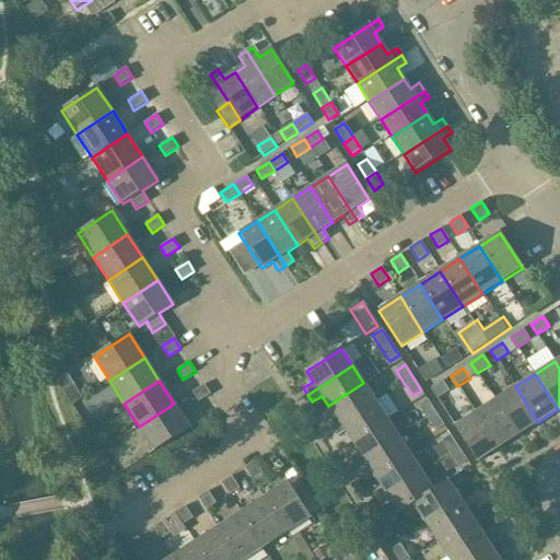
[(450,392),(443,381),(430,388),(438,398),(450,392)]
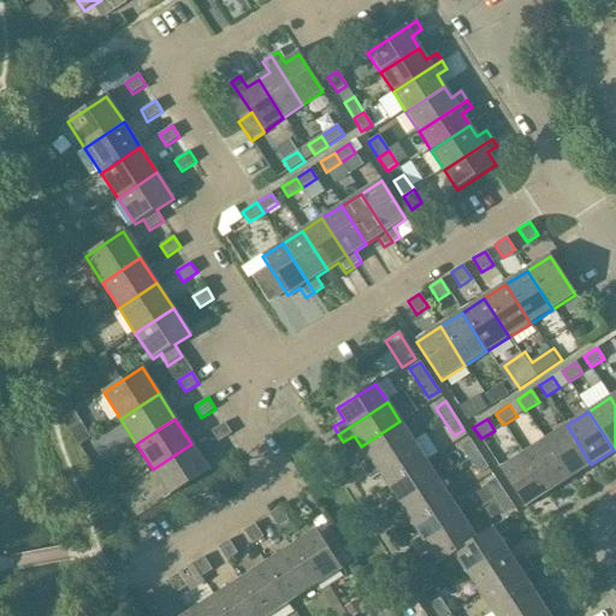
[(369,458),(359,466),(363,473),(413,442),(400,421),(361,446),(369,458)]
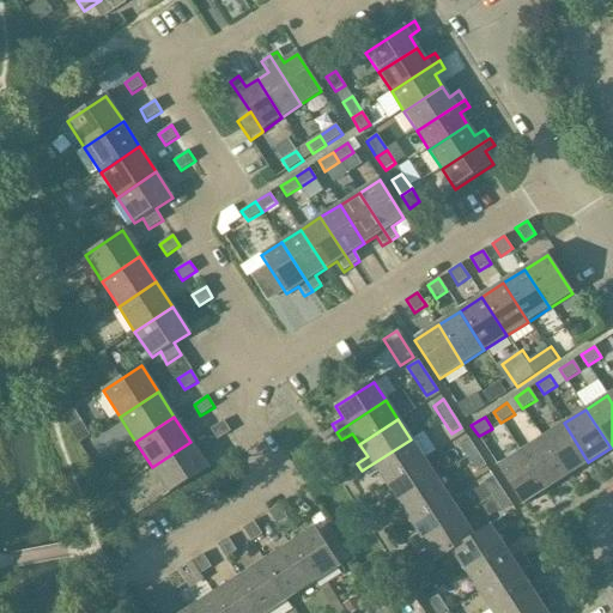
[(210,430),(217,441),(231,431),(224,420),(210,430)]
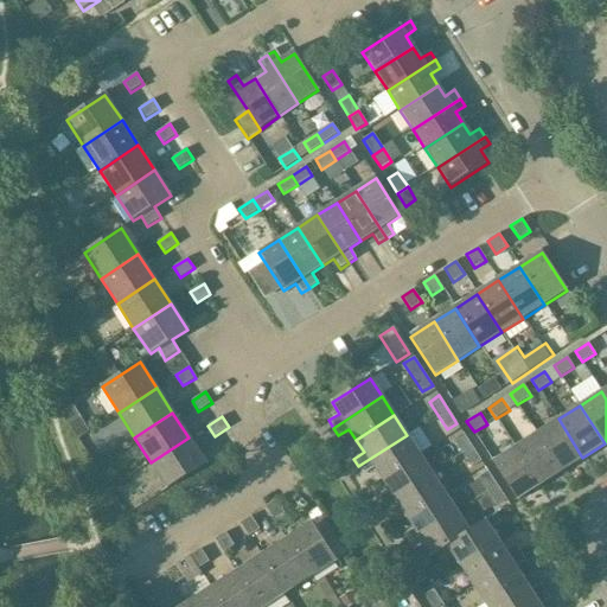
[(561,471),(582,458),(558,419),(536,433),(561,471)]
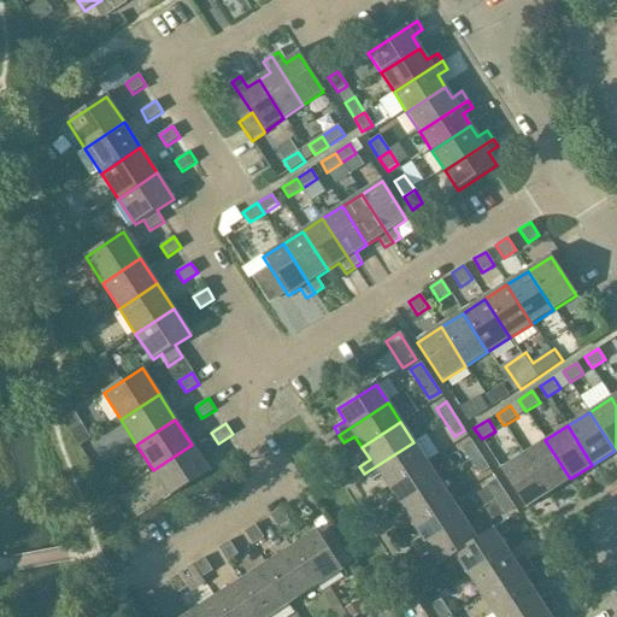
[(460,446),(480,475),(489,469),(471,440),(460,446)]
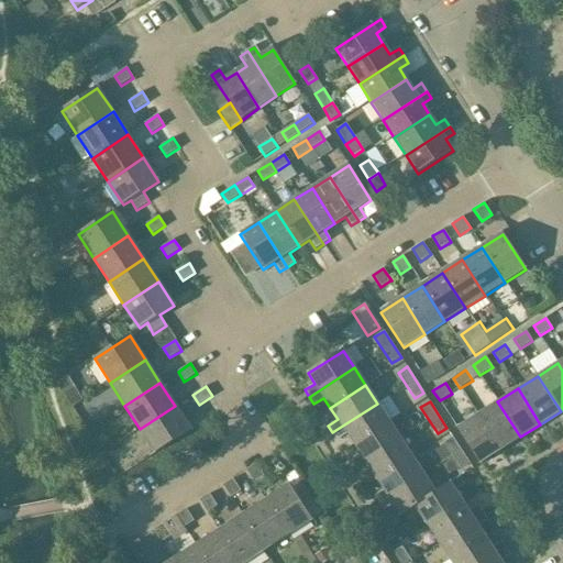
[(497,401),(477,415),(500,450),(520,437),(497,401)]
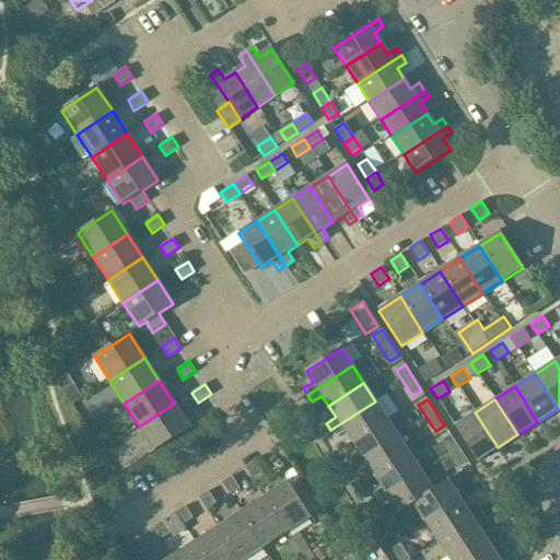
[(386,419),(375,401),(330,430),(335,436),(345,431),(351,441),(386,419)]
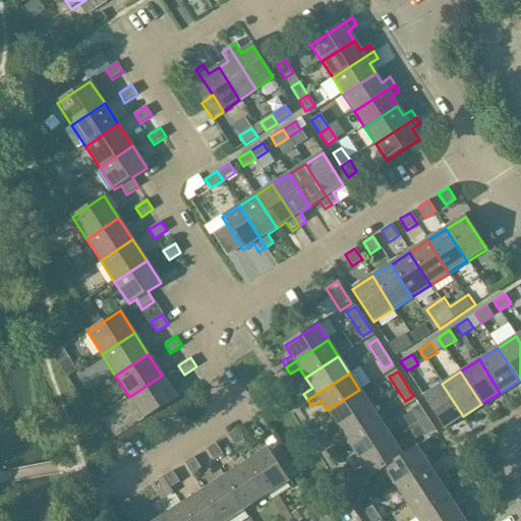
[(143,419),(176,398),(162,375),(129,397),(143,419)]
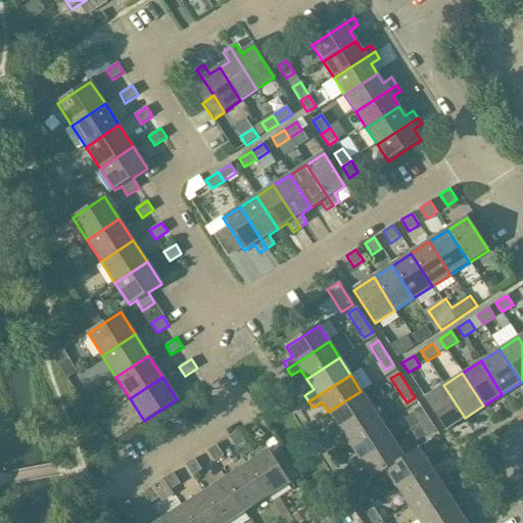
[(424,397),(445,430),(465,418),(443,385),(424,397)]
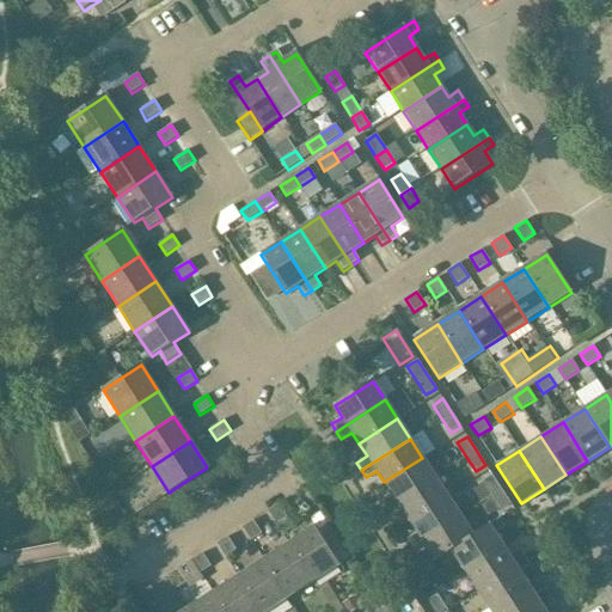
[(392,494),(381,501),(386,509),(435,477),(422,458),(384,482),(392,494)]
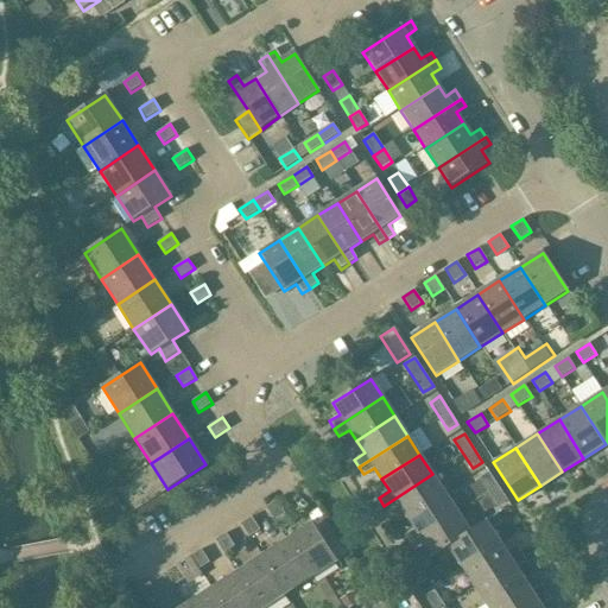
[(507,500),(489,472),(479,479),(496,506),(507,500)]
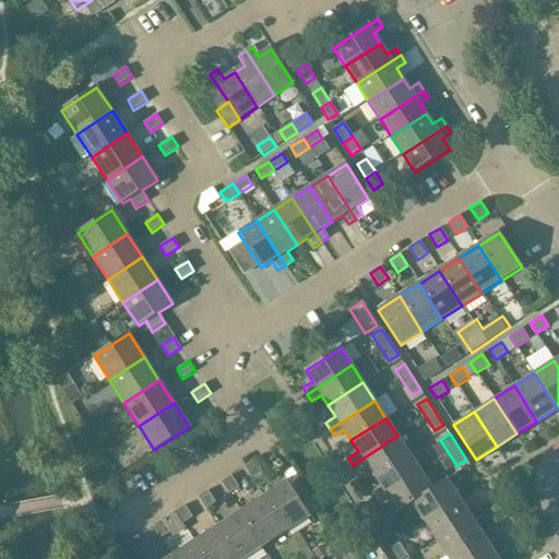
[(408,453),(397,436),(353,465),(358,472),(367,465),(373,475),(408,453)]
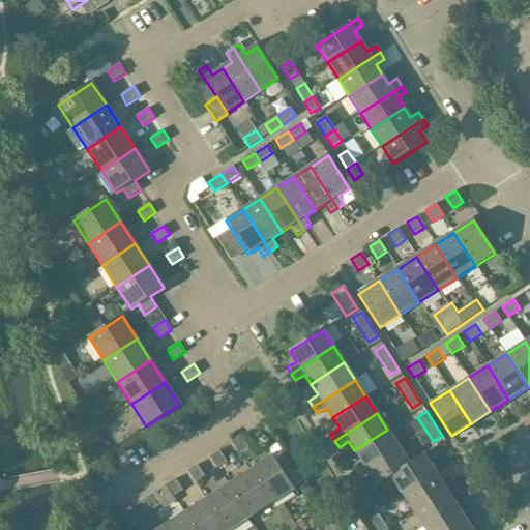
[(361,462),(352,468),(356,474),(399,446),(387,430),(354,450),(361,462)]
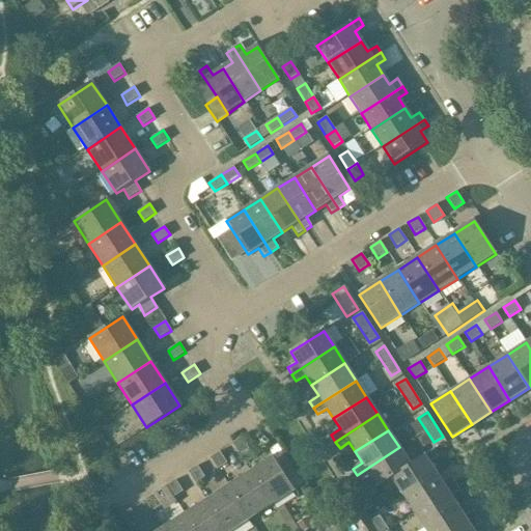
[(248,449),(241,439),(232,444),(239,454),(248,449)]
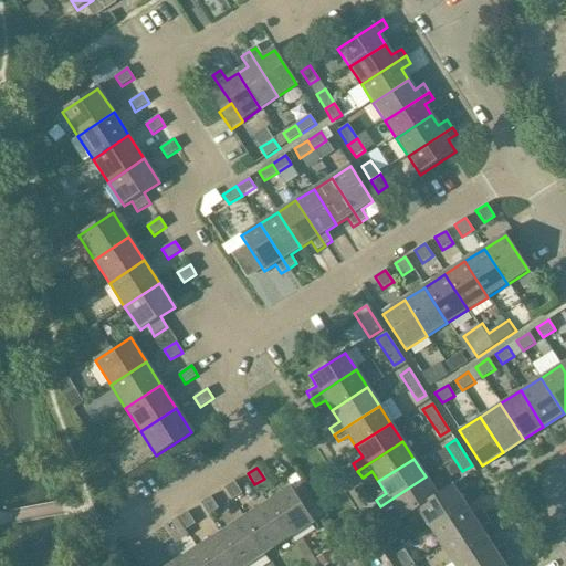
[(380,506),(385,513),(395,506),(402,519),(418,509),(438,495),(426,477),(380,506)]
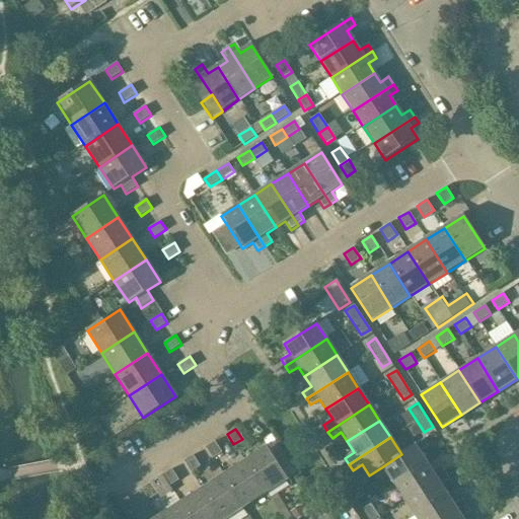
[(401,454),(383,466),(393,483),(426,461),(420,452),(428,446),(424,439),(401,454)]
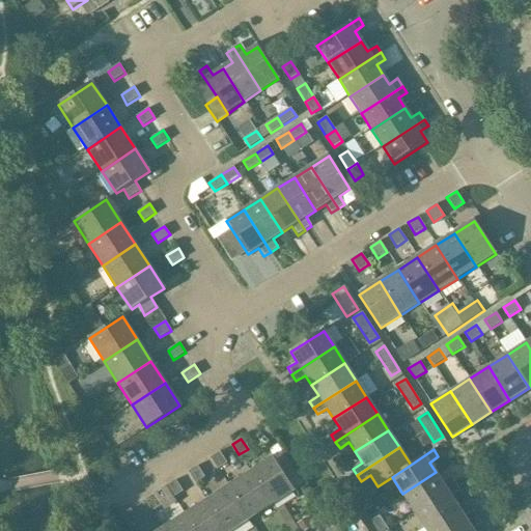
[(226,463),(219,452),(211,458),(217,469),(226,463)]
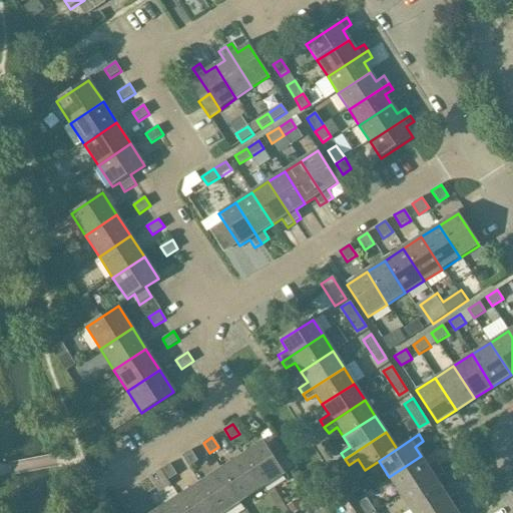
[(264,442),(241,456),(263,488),(285,474),(264,442)]
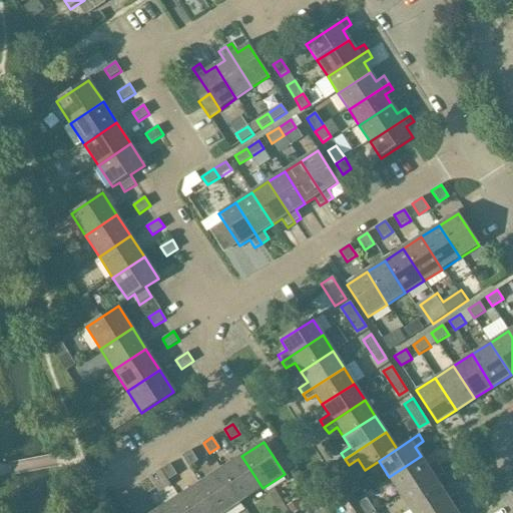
[(190,451),(181,456),(188,467),(196,461),(190,451)]
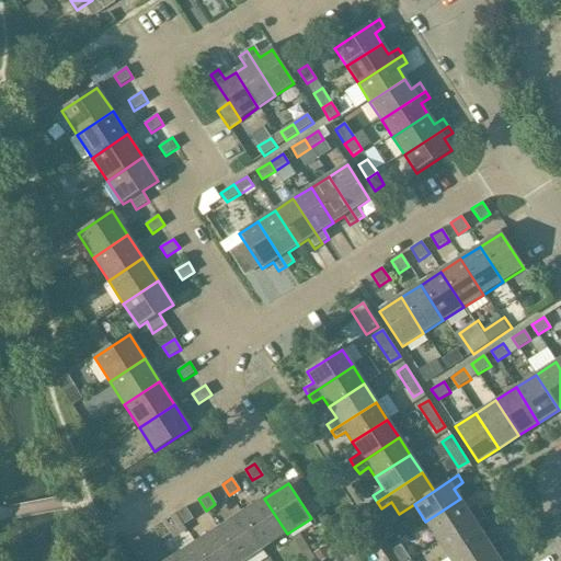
[(264,499),(241,514),(264,549),(287,534),(264,499)]
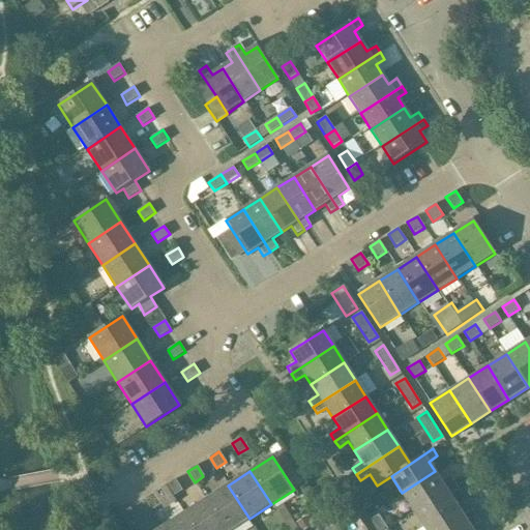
[(441,481),(435,471),(402,493),(413,510),(454,482),(450,476),(441,481)]
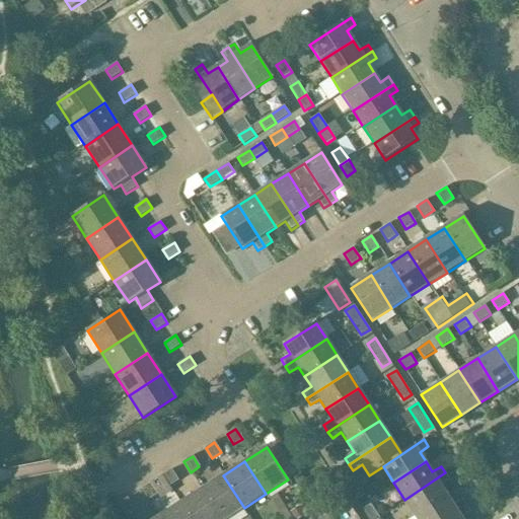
[(171,469),(162,475),(169,486),(178,480),(171,469)]
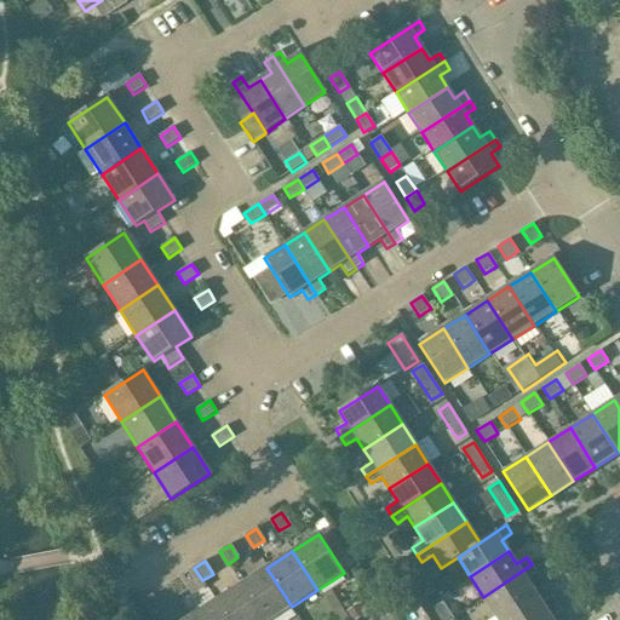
[(532,564),(483,597),(495,616),(534,591),(527,580),(538,573),(532,564)]
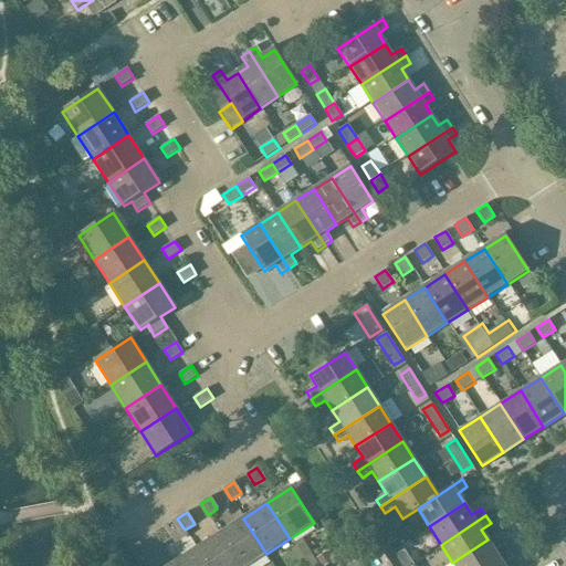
[(243,519),(220,534),(240,565),(248,565),(266,554),(243,519)]
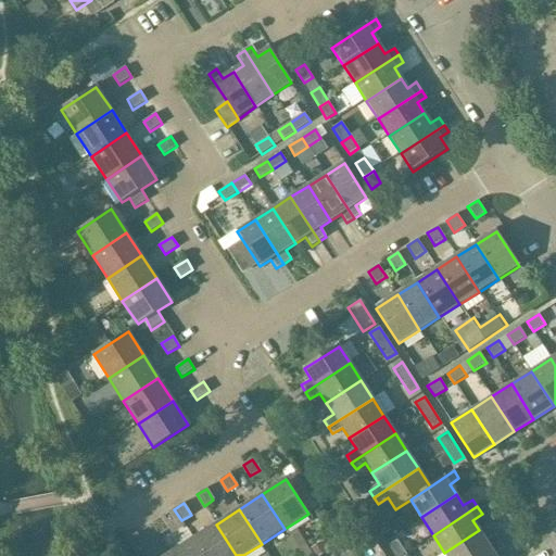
[(374,523),(382,536),(390,531),(381,518),(374,523)]
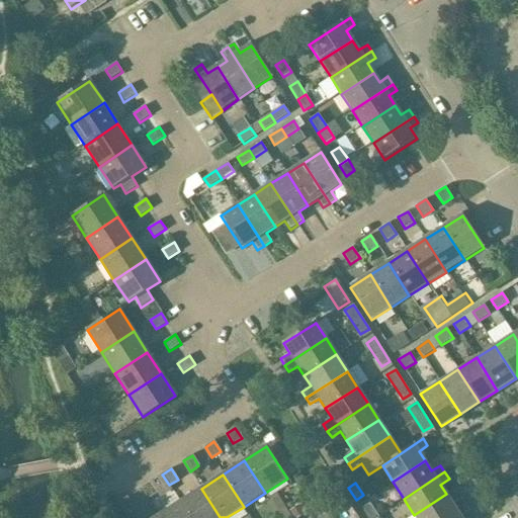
[(156,493),(150,484),(141,489),(148,499),(156,493)]
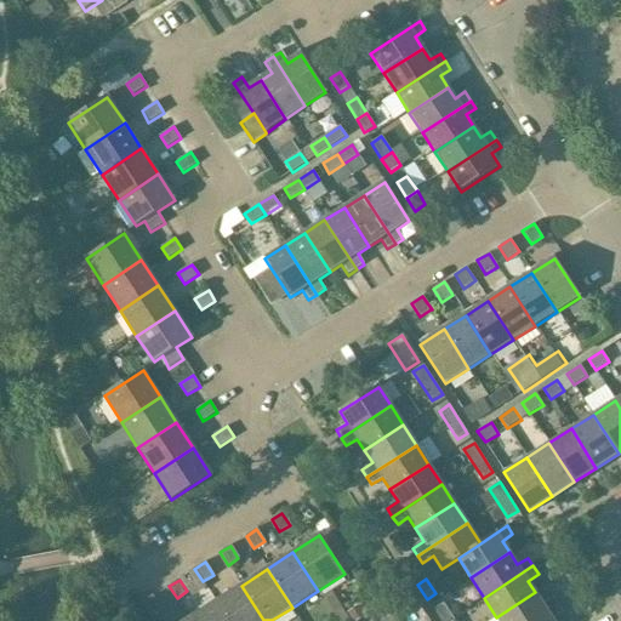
[(263,620),(241,586),(216,603),(227,620),(263,620)]
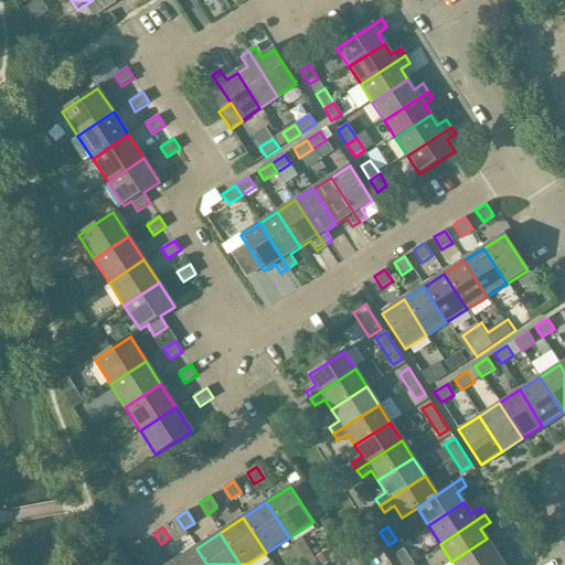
[(487,539),(451,562),(454,564),(486,564),(509,551),(503,543),(493,548),(487,539)]
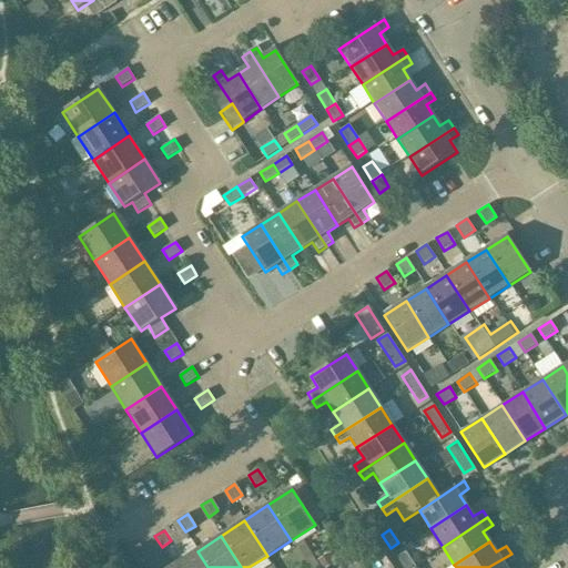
[(146,557),(139,546),(130,551),(138,563),(146,557)]
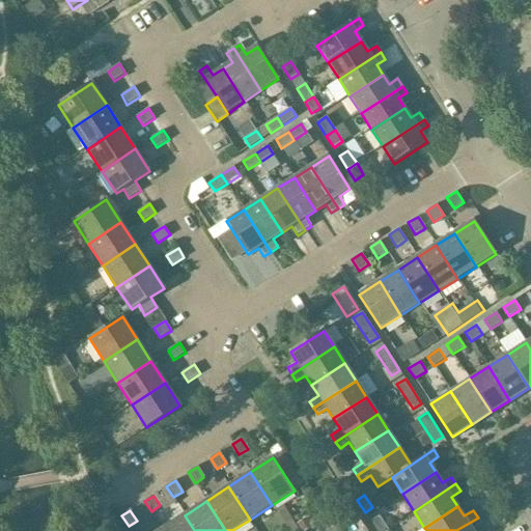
[(348,514),(337,523),(342,530),(354,523),(348,514)]
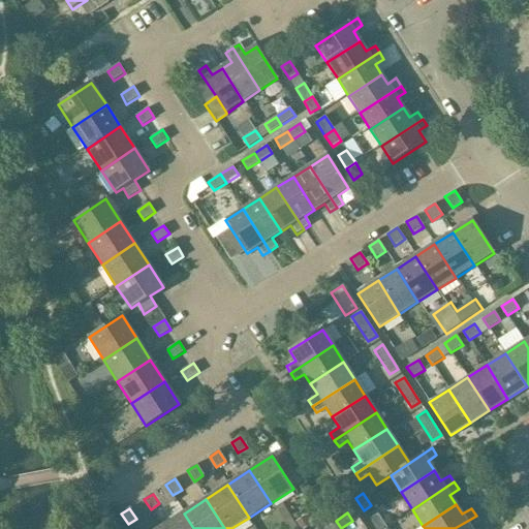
[(193,528),(184,514),(162,527),(162,528),(193,528)]
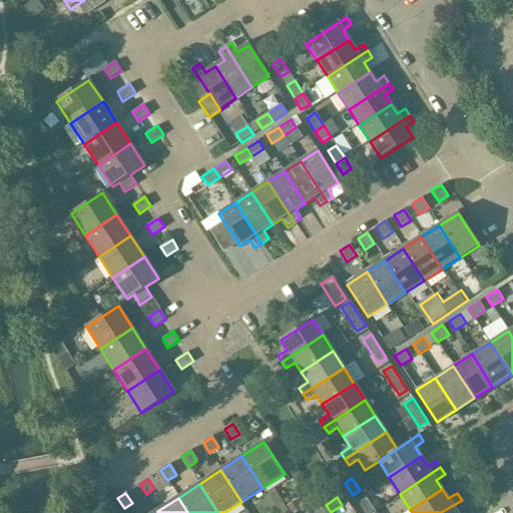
[(366,499),(358,503),(364,512),(370,512),(374,511),(366,499)]
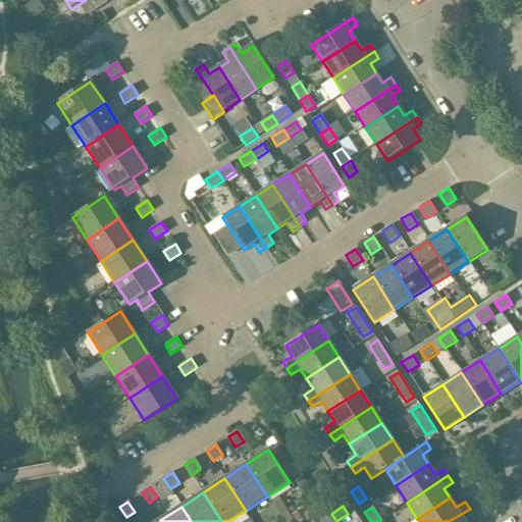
[(474,516),(470,509),(449,521),(466,521),(474,516)]
